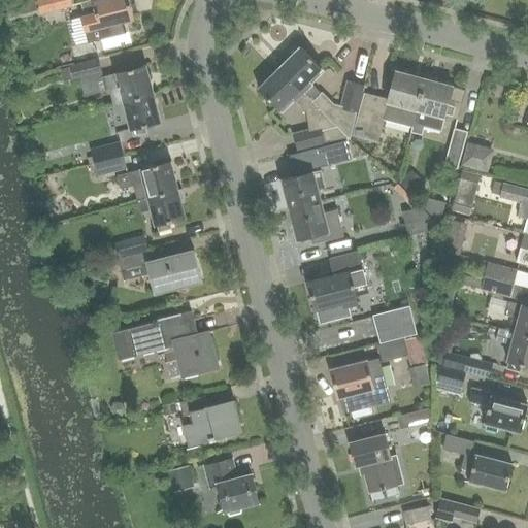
[(37,10),(34,0),(30,0),(18,3),(21,14),(37,10)]
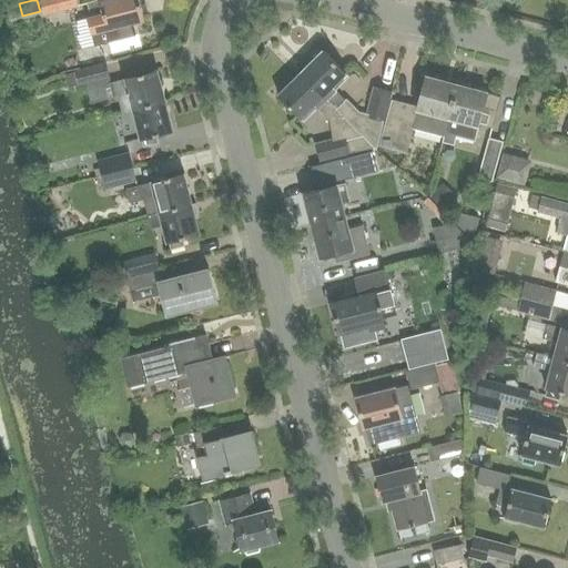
[(51,0),(41,2),(44,17),(79,8),(77,0),(51,0)]
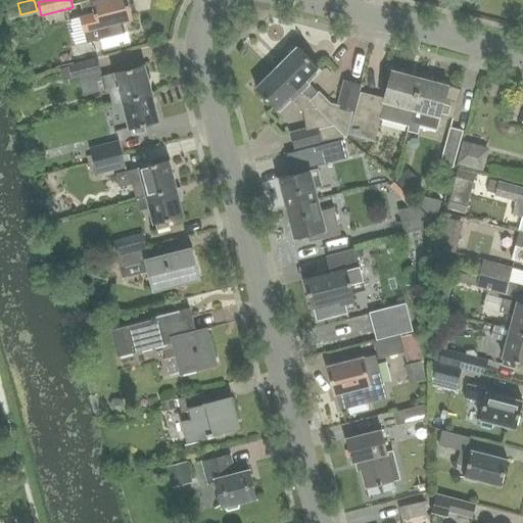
[(133,19),(128,0),(102,0),(81,6),(91,43),(124,35),(120,22),(133,19)]
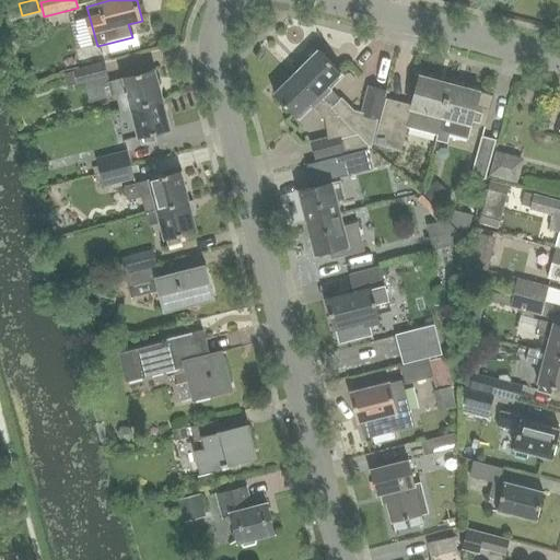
[(373,146),(387,91),(369,88),(362,114),(354,112),(342,100),(340,101),(327,86),(341,73),(319,51),(298,73),(373,146)]
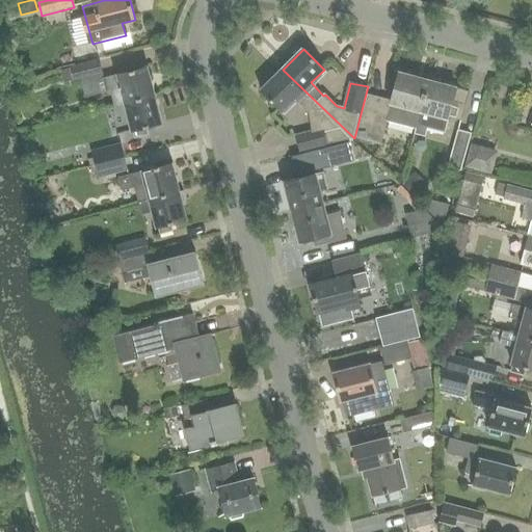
[(72,81),(72,82),(102,74),(99,59),(69,67),(69,69),(59,71),(62,83),(72,81)]
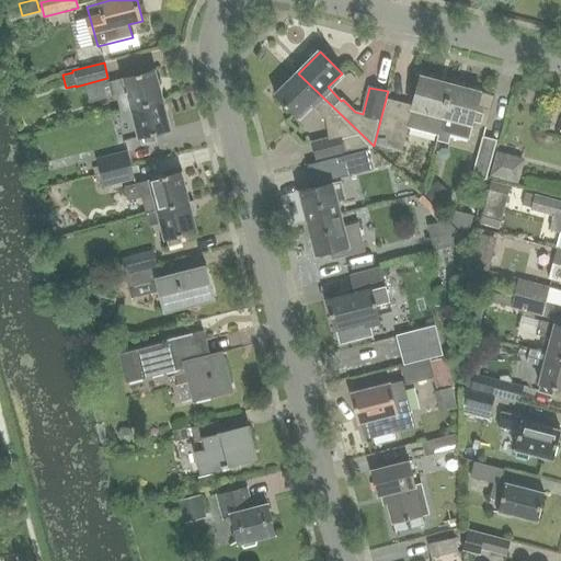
[(119,112),(132,109),(162,101),(156,71),(109,83),(112,98),(116,96),(119,112)]
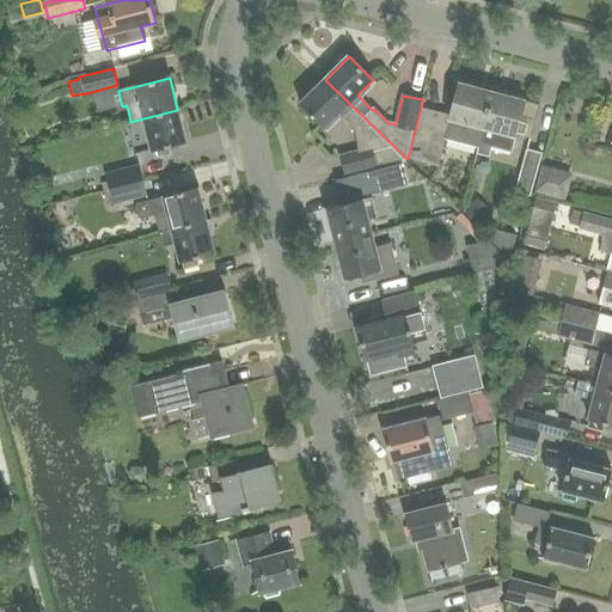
[(377,166),(408,159),(325,80),(300,104),(324,128),(340,114),(354,129),(357,151),(340,155),(342,166),(344,177),(377,169),(377,166)]
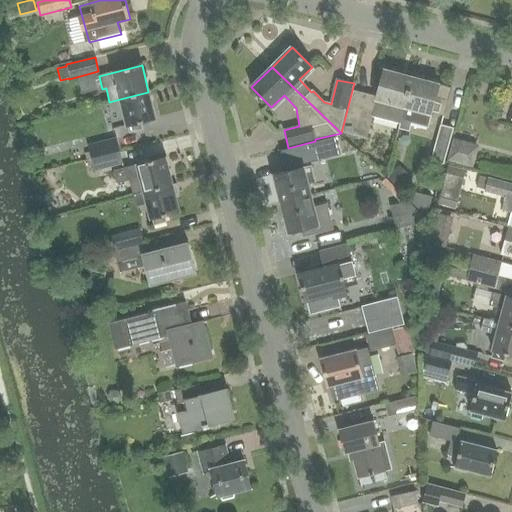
[(400,124),(413,78),(384,71),(377,98),(353,91),(342,132),(367,139),(372,117),(400,124)]
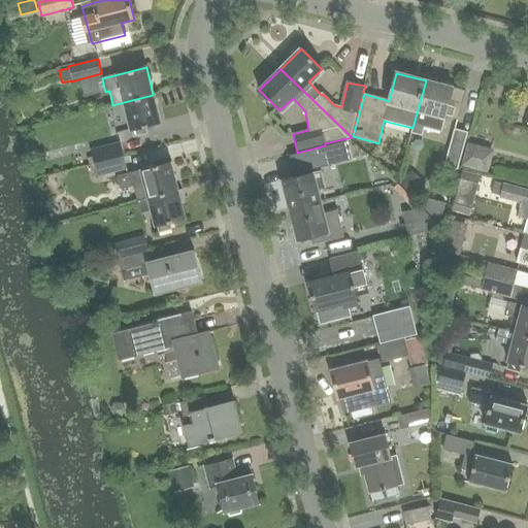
[(457,121),(465,91),(426,80),(413,128),(411,132),(422,135),(424,127),(440,131),(443,117),(457,121)]
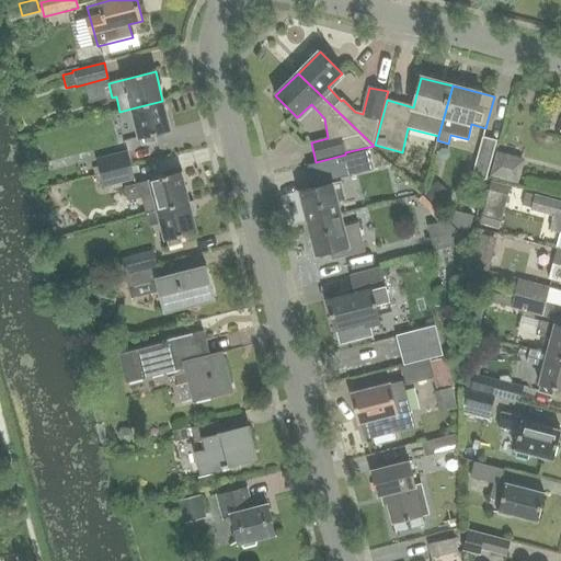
[(139,138),(141,138),(144,145),(156,141),(153,135),(170,130),(162,101),(132,109),(139,138)]
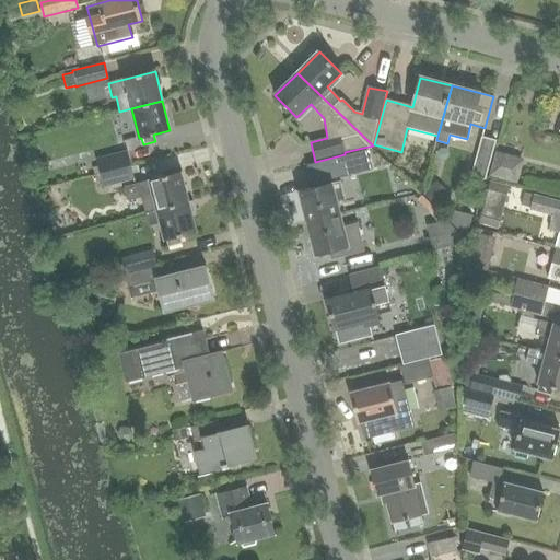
[(485,181),(496,140),(481,137),(470,176),(485,181)]
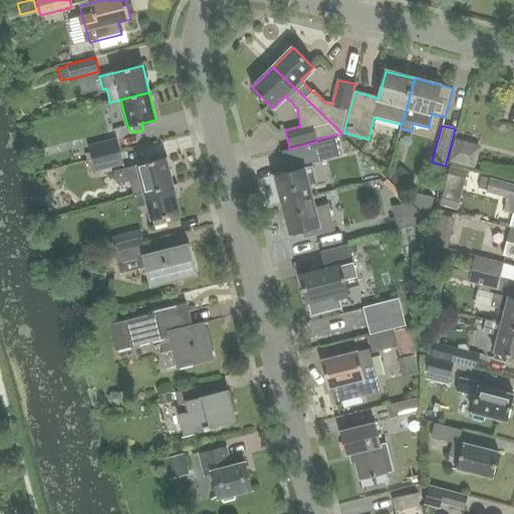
[(116,137),(87,144),(91,159),(119,152),(116,137)]
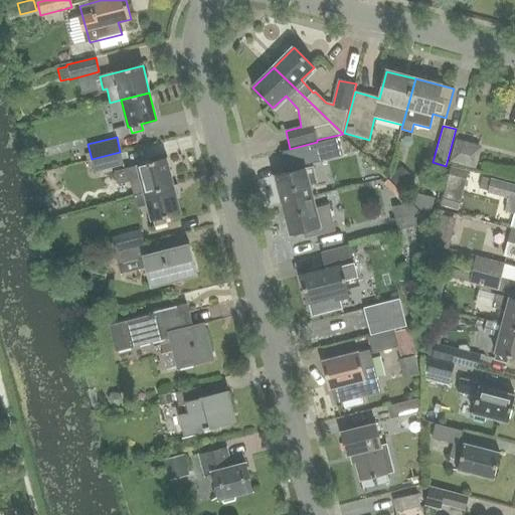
[(476,169),(483,147),(457,139),(450,162),(476,169)]
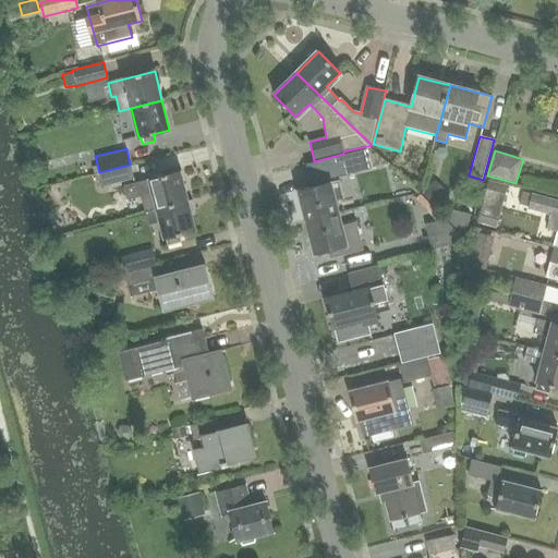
[(360,152),(334,158),(337,171),(363,165),(360,152)]
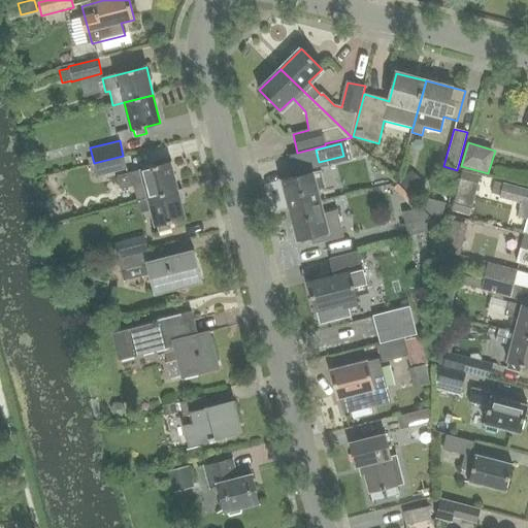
[(123,156),(94,163),(97,174),(126,167),(123,156)]
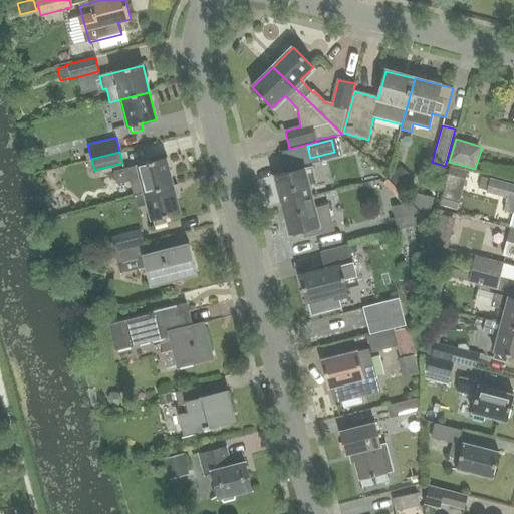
[(134,196),(173,185),(166,159),(114,173),(117,185),(130,182),(134,196)]
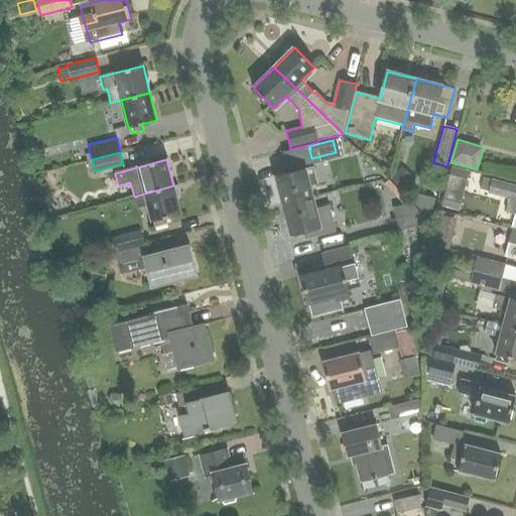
[(283,204),(312,197),(310,187),(318,185),(314,168),(305,170),(305,168),(276,175),(283,204)]
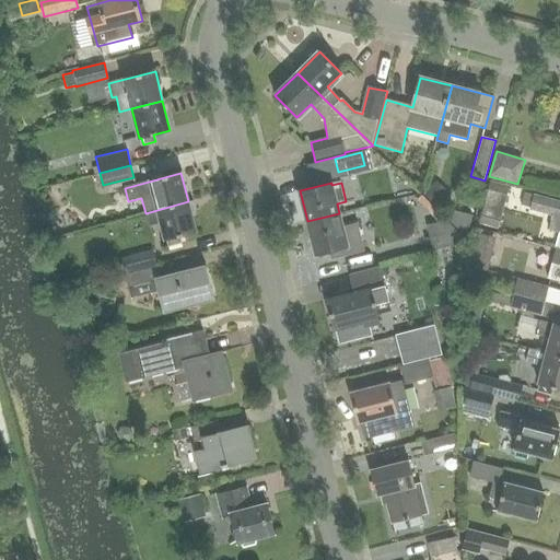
[(509,188),(490,183),(479,223),(498,229),(509,188)]
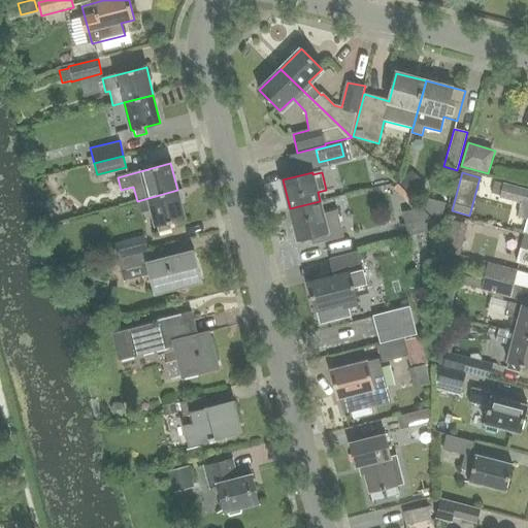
[(407,175),(399,184),(409,194),(418,185),(407,175)]
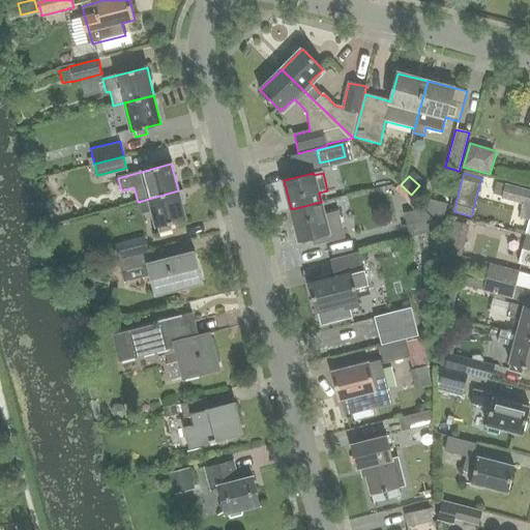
[(529,192),(496,183),(493,196),(501,198),(501,199),(523,204),(519,218),(529,221),(525,235),(529,236),(529,192)]
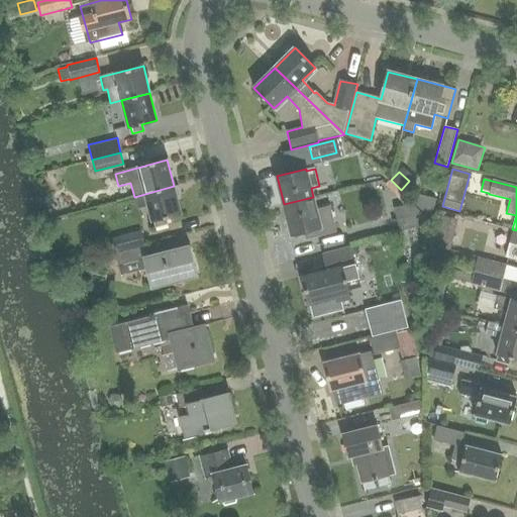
[(174,186),(134,197),(137,209),(148,206),(152,221),(154,220),(156,226),(167,223),(166,217),(181,213),(174,186)]
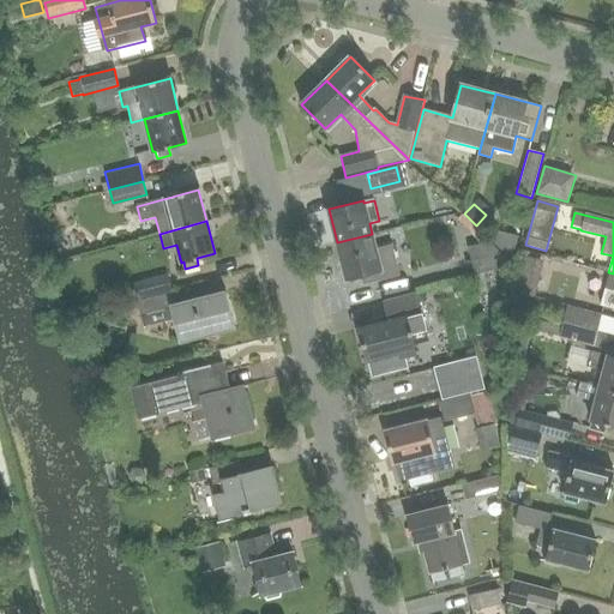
[(481,244),(491,241),(473,223),(467,229),(481,244)]
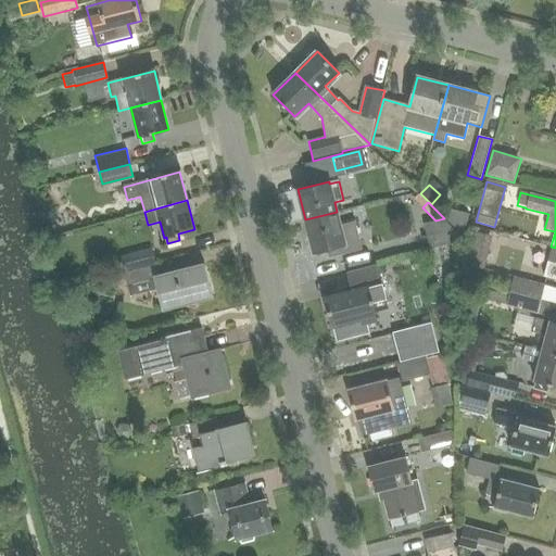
[(362,250),(354,223),(340,226),(337,212),(305,219),(314,254),(327,251),(329,257),(362,250)]
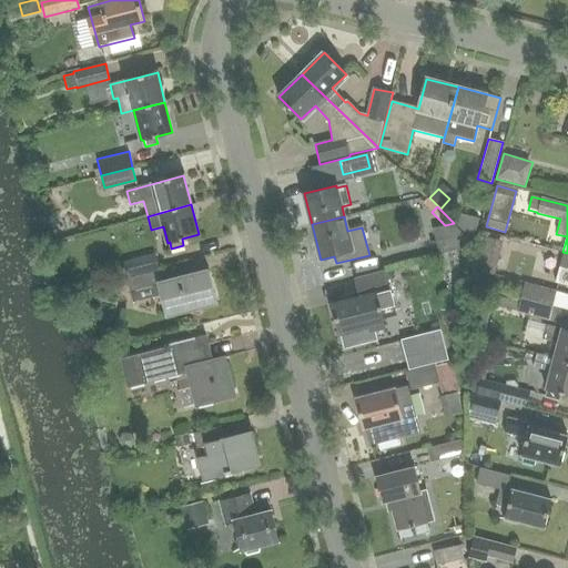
[(454,223),(435,229),(440,254),(476,245),(454,223)]
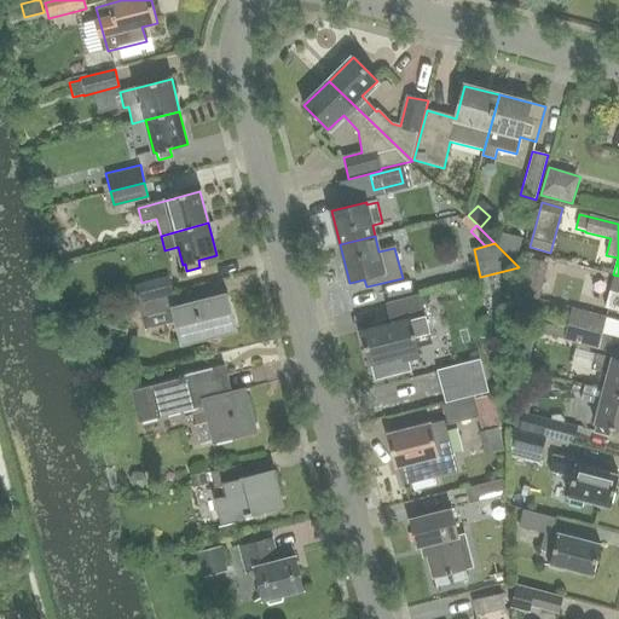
[(528,272),(522,296),(539,301),(545,277),(528,272)]
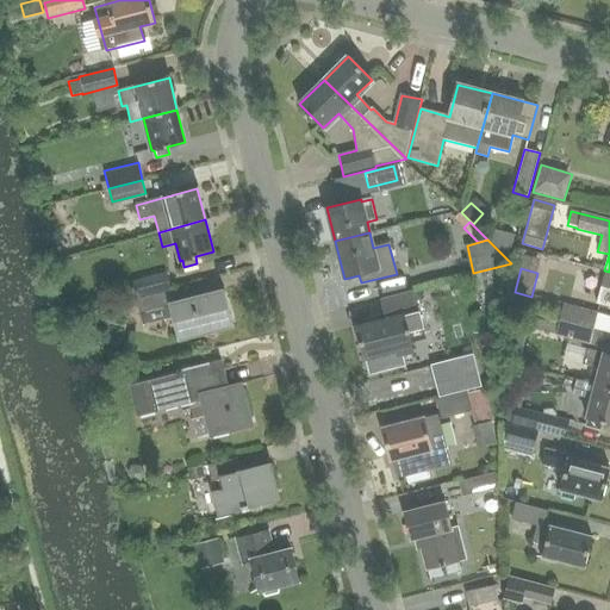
[(137,299),(172,291),(167,274),(132,284),(137,299)]
